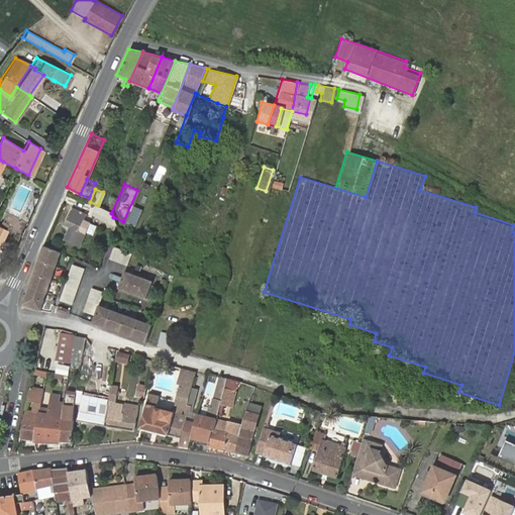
[(192,190),(187,200),(192,203),(198,193),(192,190)]
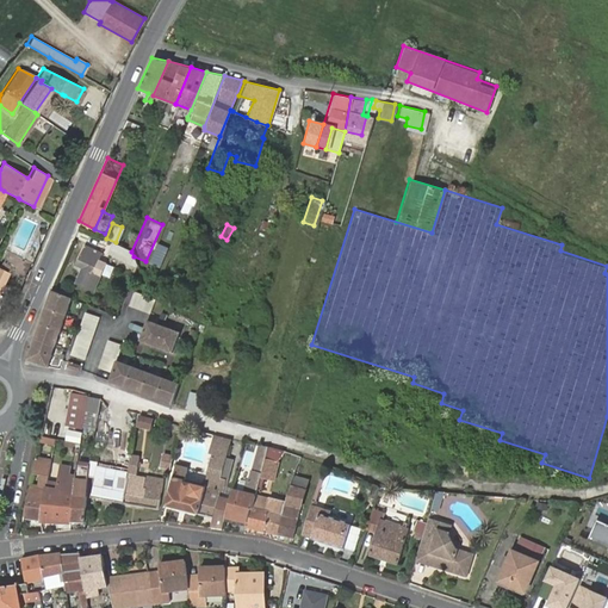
[(173,234),(166,230),(159,243),(166,247),(173,234)]
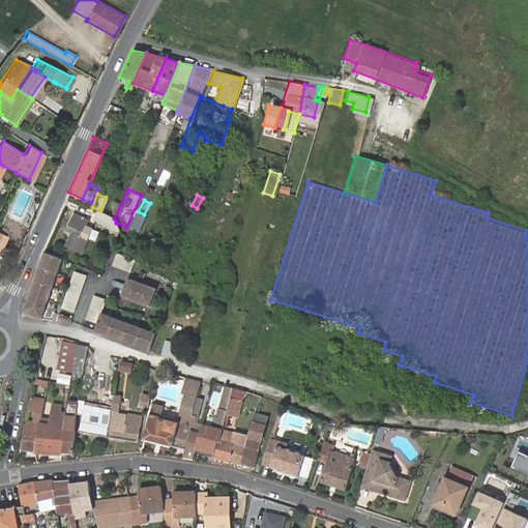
[(94,218),(119,230),(116,223),(114,218),(114,217),(99,211),(98,210),(94,218)]
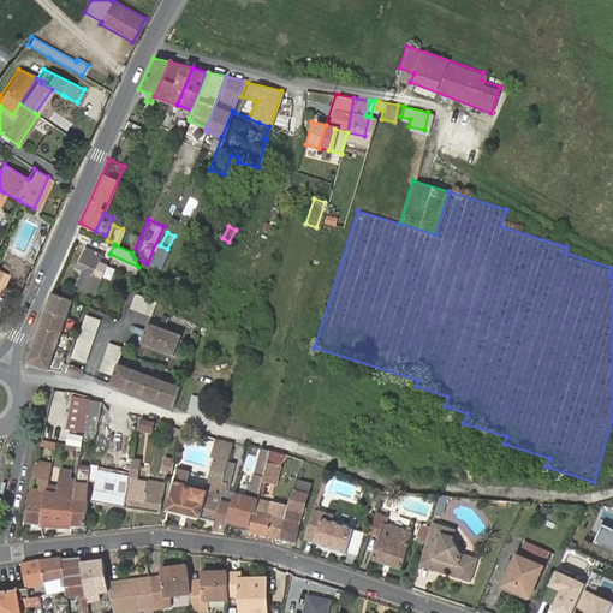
[(82,268),(75,284),(93,291),(107,259),(100,256),(101,254),(83,247),(76,265),(82,268)]
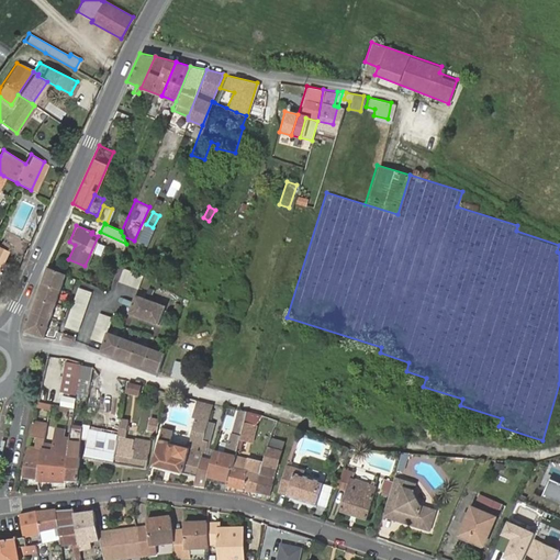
[(42,337),(64,273),(46,266),(22,334),(42,337)]
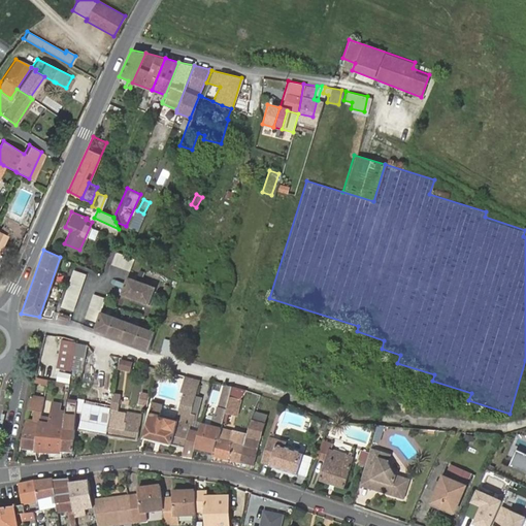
[(108,263),(127,270),(132,257),(112,251),(108,263)]
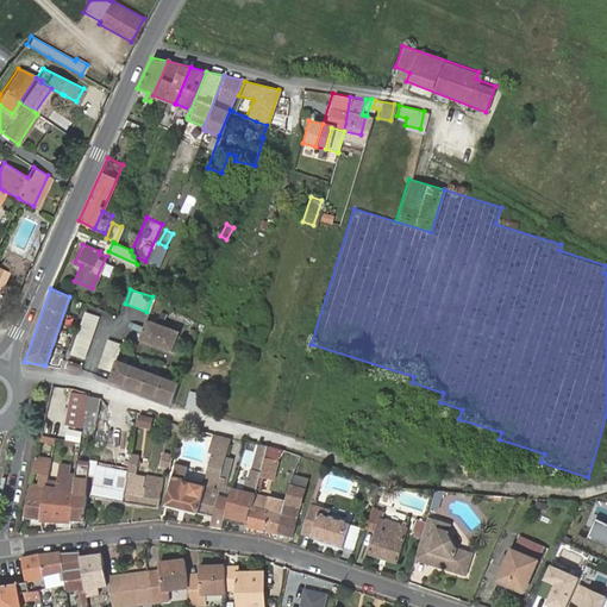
[(82,311),(68,354),(80,358),(94,315),(82,311)]
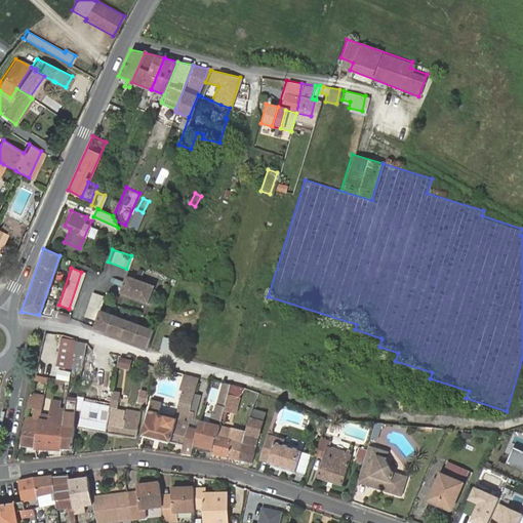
[(136,298),(143,281),(125,275),(119,292),(136,298)]
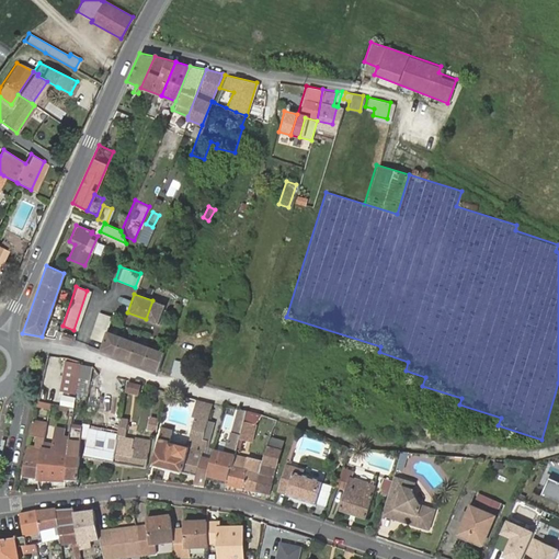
[(157,322),(163,304),(152,300),(146,319),(157,322)]
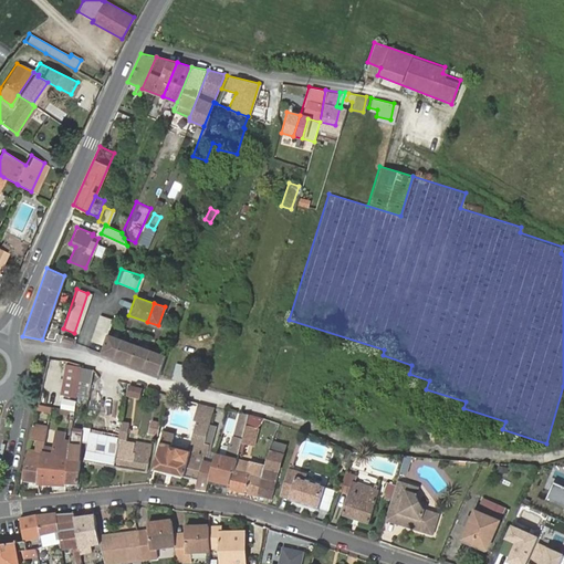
[(102,344),(106,333),(111,319),(100,315),(91,341),(102,344)]
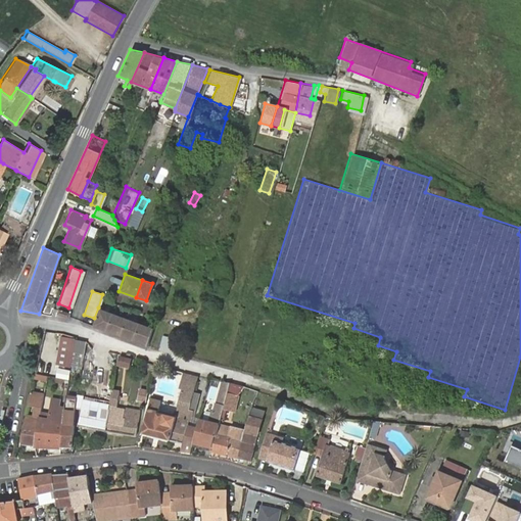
[(98,327),(104,311),(98,308),(94,318),(92,325),(98,327)]
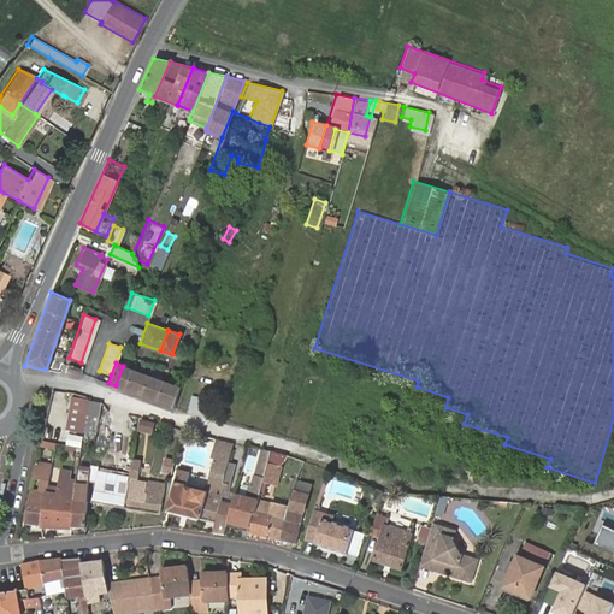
[(78,375),(81,370),(66,365),(64,372),(78,375)]
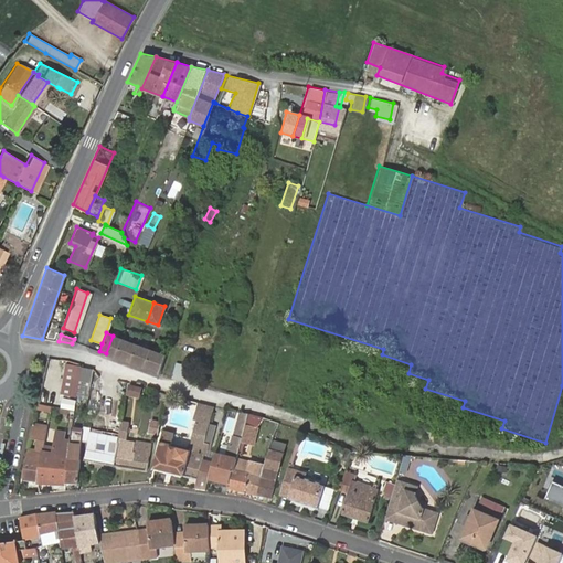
[(133,363),(138,344),(113,336),(106,353),(133,363)]
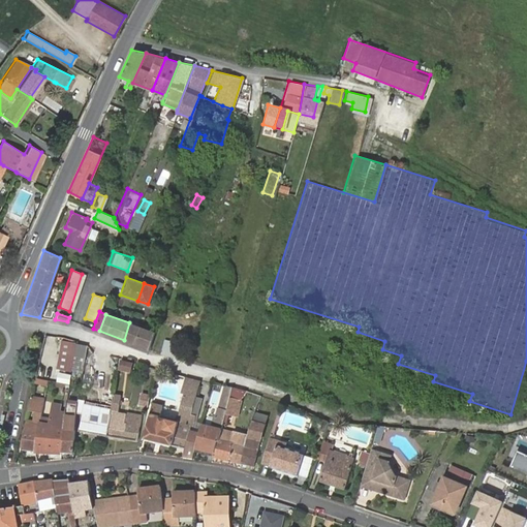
[(148,348),(153,331),(129,322),(124,340),(148,348)]
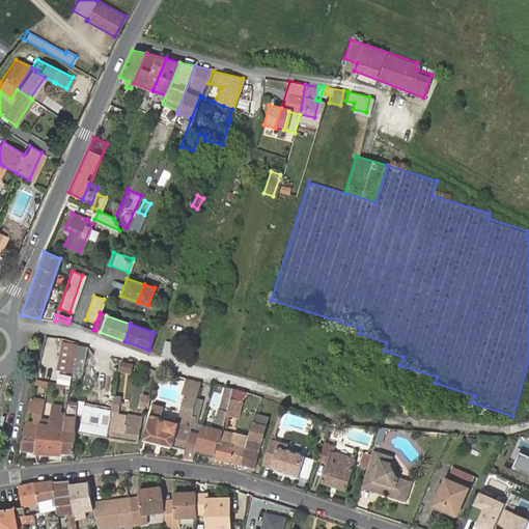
[(171,338),(165,336),(161,349),(167,351),(171,338)]
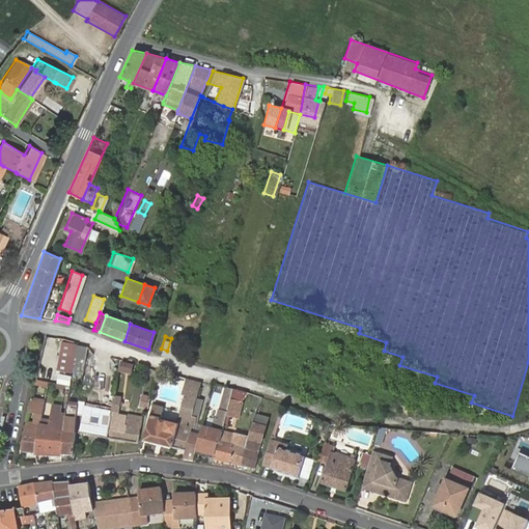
[(179,340),(173,338),(169,351),(176,354),(179,340)]
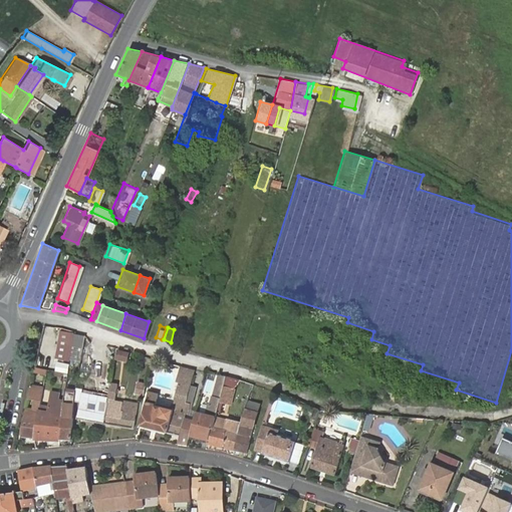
[(56,357),(61,330),(58,330),(53,357),(56,357)]
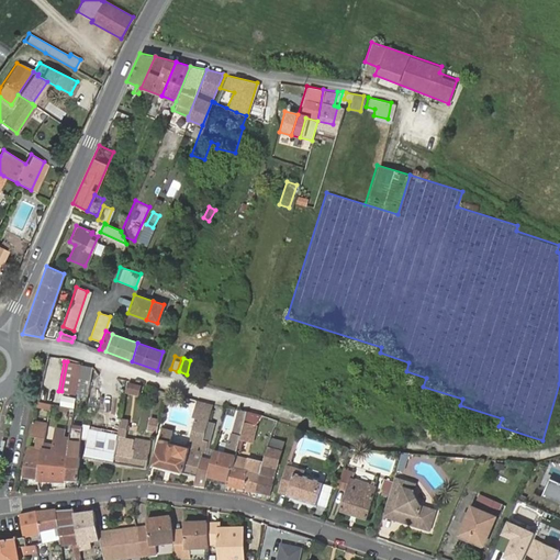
[(78,364),(67,361),(62,391),(74,393),(78,364)]
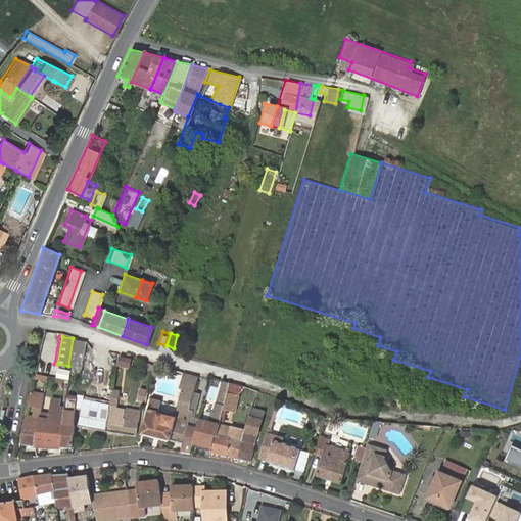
[(130,359),(117,354),(116,360),(119,361),(117,365),(127,368),(130,359)]
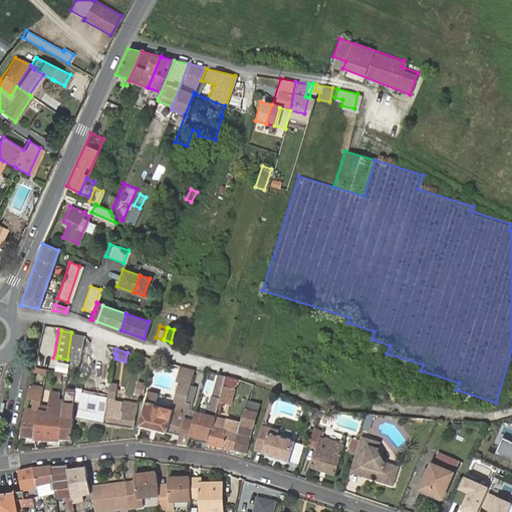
[(192,373),(193,367),(180,364),(176,378),(180,379),(179,385),(173,408),(153,403),(155,392),(148,390),(141,423),(167,431),(171,416),(174,417),(180,399),(185,400),(188,388),(192,373)]
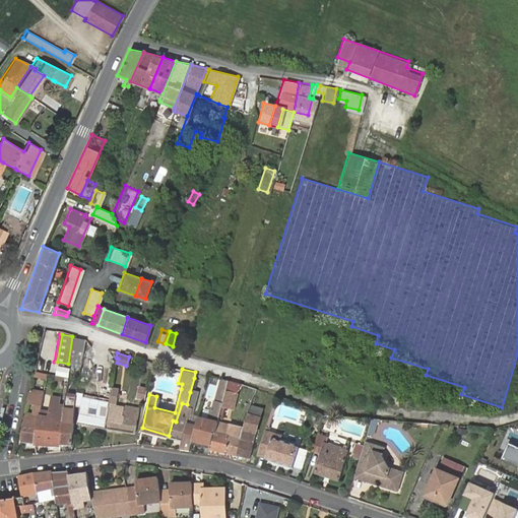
[(201,415),(198,414),(195,425),(191,442),(209,447),(216,421),(220,407),(224,390),(228,381),(220,379),(211,408),(209,418),(201,415)]
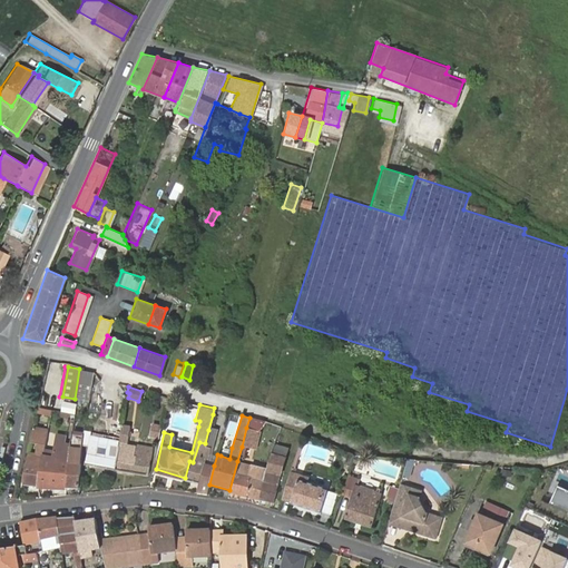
[(86,420),(75,418),(69,451),(66,486),(78,487),(82,440),(86,420)]
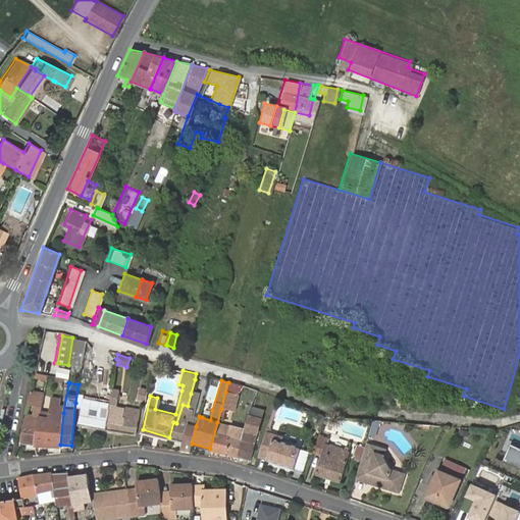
[(239,384),(228,382),(225,392),(221,409),(234,412),(237,395),(237,393),(243,385),(239,384)]
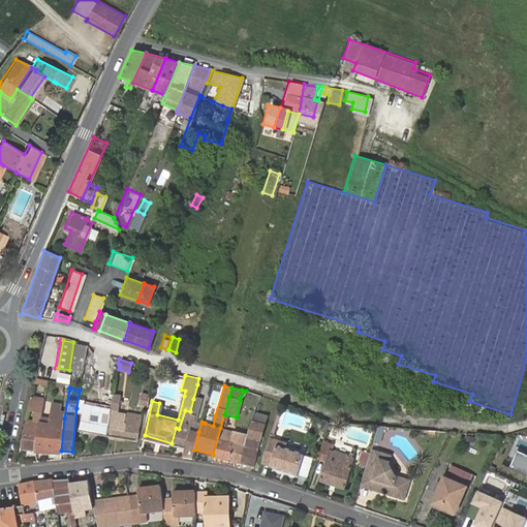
[(121,394),(112,392),(111,398),(106,433),(137,439),(141,412),(118,408),(121,394)]
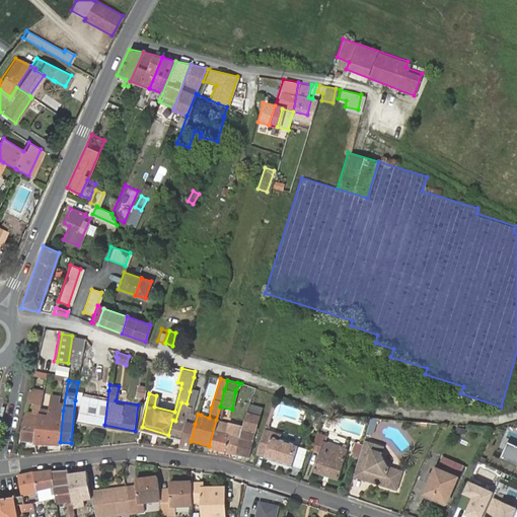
[(137,394),(145,396),(147,386),(139,384),(137,394)]
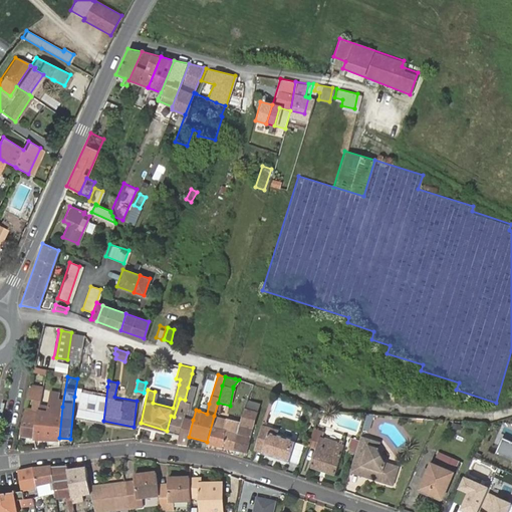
[(42,386),(29,382),(26,397),(38,400),(42,386)]
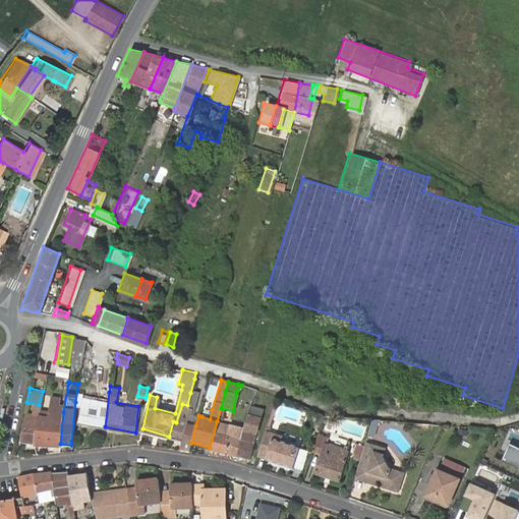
[(77,421),(105,426),(109,392),(103,391),(101,403),(81,400),(77,421)]
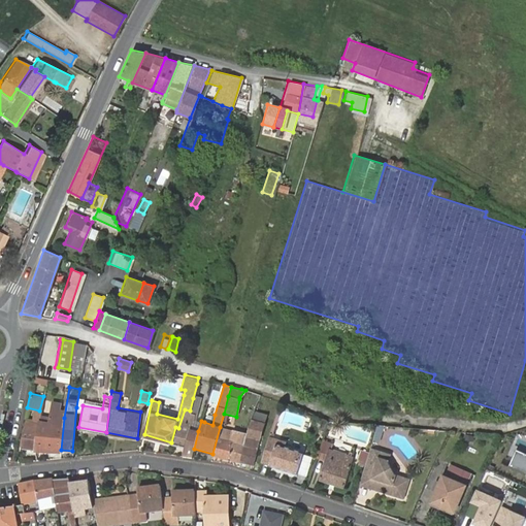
[(40,421),(35,449),(61,450),(64,418),(58,417),(60,398),(53,398),(50,419),(40,418),(40,421)]
